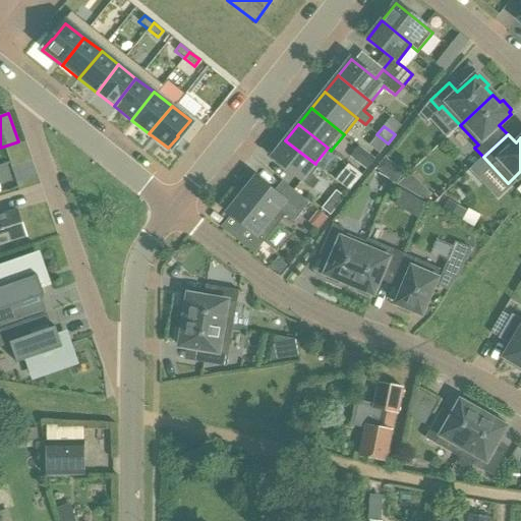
[(319,166),(315,163),(315,164),(285,140),(272,158),(313,190),(320,182),(310,176),(319,166)]
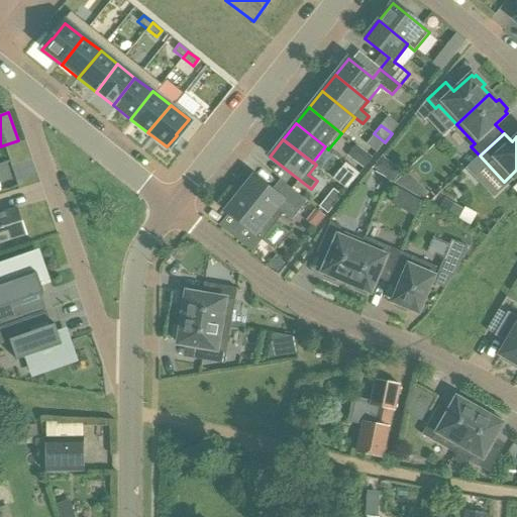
[(382,169),(373,184),(391,195),(400,180),(382,169)]
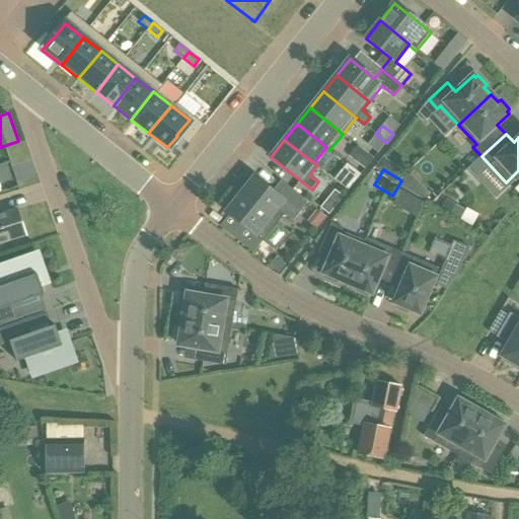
[(345,173),(338,182),(348,191),(355,181),(345,173)]
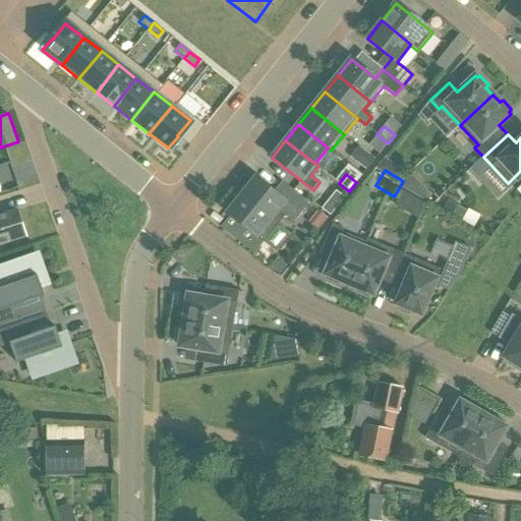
[(405,187),(421,201),(432,189),(416,175),(405,187)]
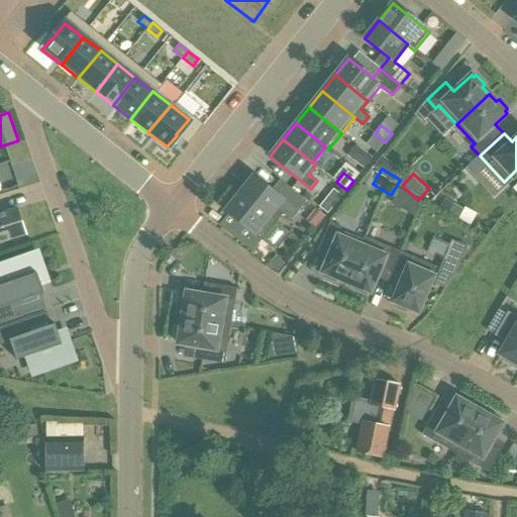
[(286,185),(278,196),(253,177),(239,194),(276,223),(283,214),(292,220),(307,202),(286,185)]
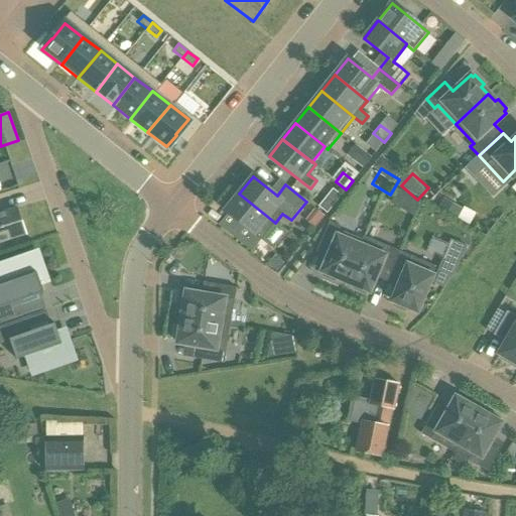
[(261,240),(275,223),(239,194),(225,211),(245,227),(243,230),(248,234),(250,232),(261,240)]
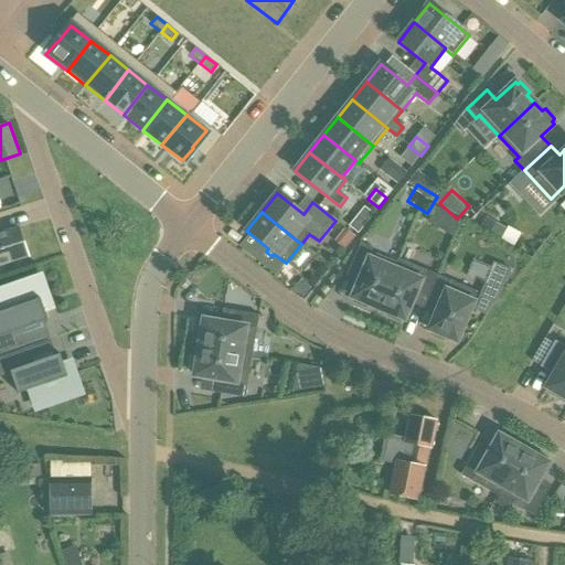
[(0,265),(29,257),(19,227),(0,233),(0,265)]
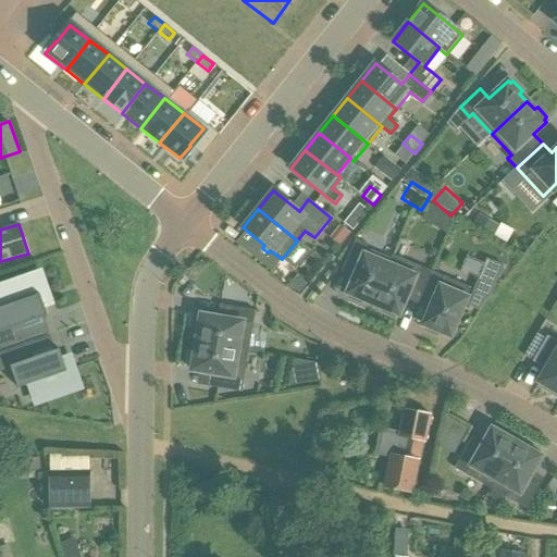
[(366,249),(368,245),(356,239),(345,264),(357,270),(347,294),(350,295),(348,298),(361,304),(362,300),(372,305),(391,260),(366,249)]
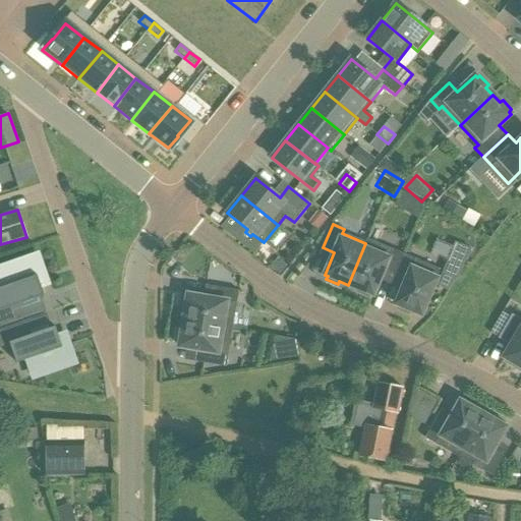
[(463,224),(456,242),(487,253),(495,235),(463,224)]
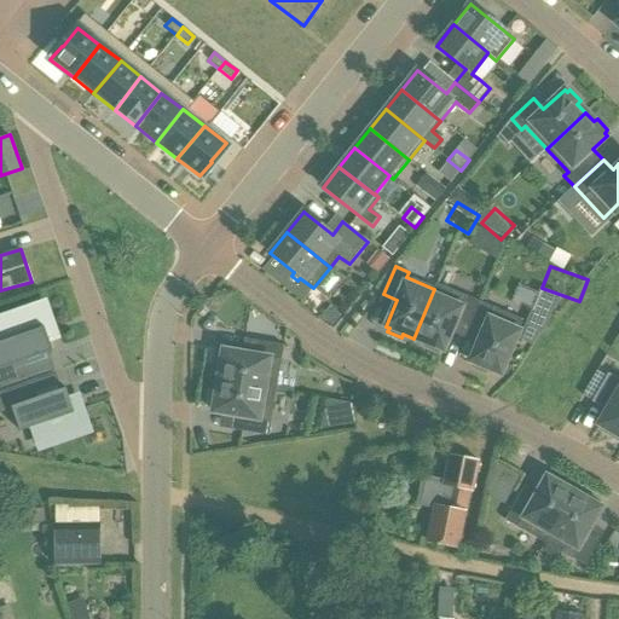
[(437,284),(435,287),(434,289),(414,339),(426,343),(424,347),(438,353),(440,350),(444,351),(455,324),(468,330),(480,302),(437,284)]
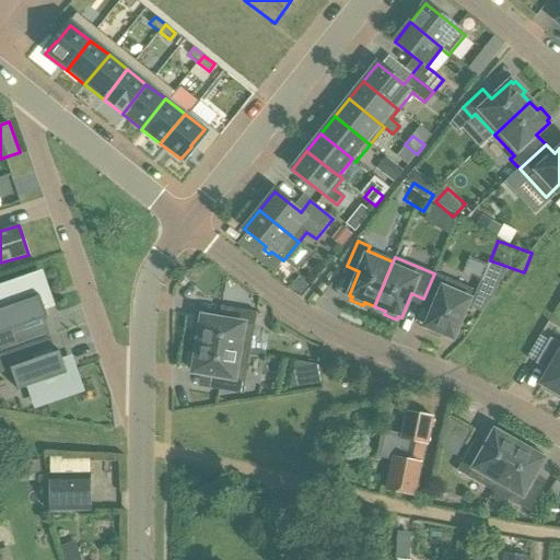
[(452,339),(473,290),(434,273),(423,299),(435,303),(426,327),(429,328),(427,333),(440,338),(441,334),(452,339)]
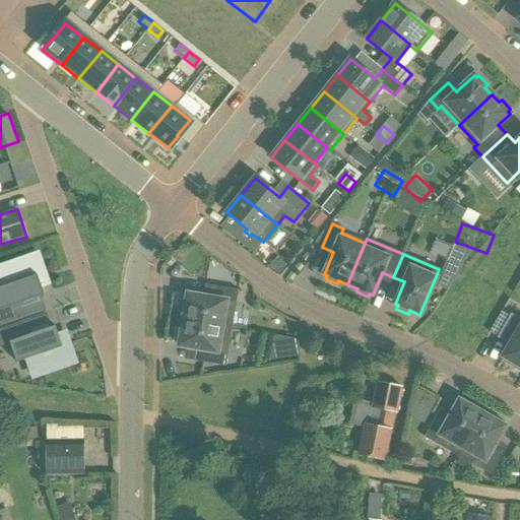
[(44,279),(37,256),(0,267),(0,272),(3,283),(0,284),(0,320),(42,307),(38,295),(43,293),(39,281),(44,279)]
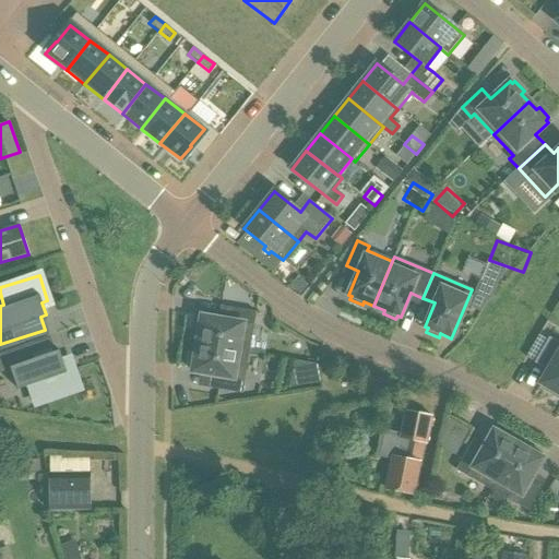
[(480,310),(492,294),(476,286),(468,305),(480,310)]
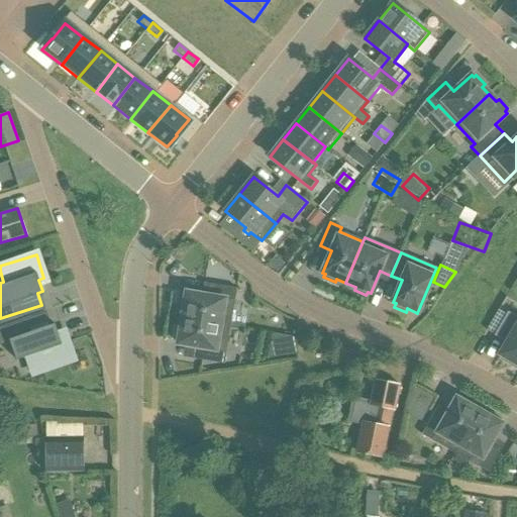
[(230,326),(236,289),(212,285),(210,296),(186,292),(186,295),(182,295),(180,307),(184,308),(182,318),(230,326)]
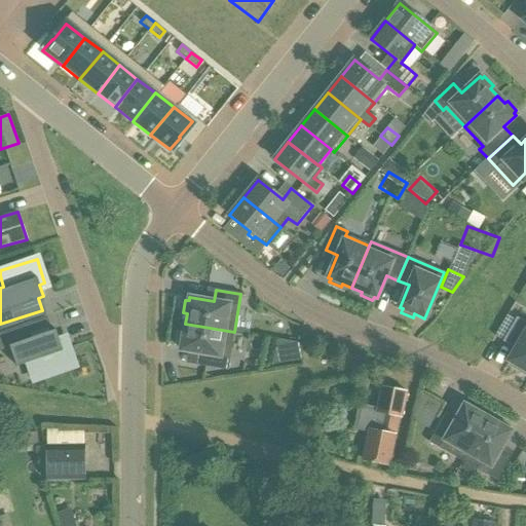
[(48,328),(43,315),(0,328),(0,343),(8,341),(14,361),(26,357),(31,372),(69,360),(62,337),(57,338),(52,327),(48,328)]
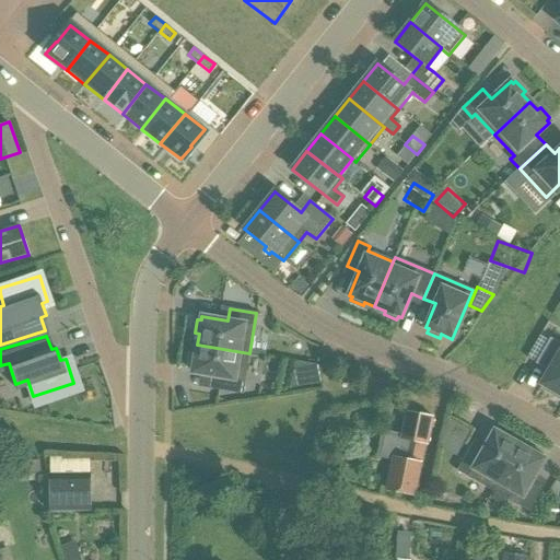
[(559,343),(550,339),(536,363),(548,371),(541,384),(543,385),(540,388),(556,397),(558,394),(559,395),(559,343)]
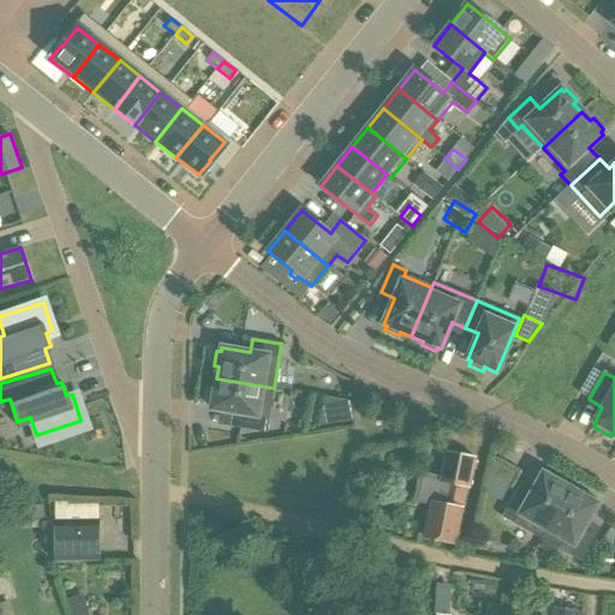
[(266,434),(274,388),(216,378),(214,390),(210,389),(208,405),(212,406),(212,410),(239,415),(237,428),(266,434)]
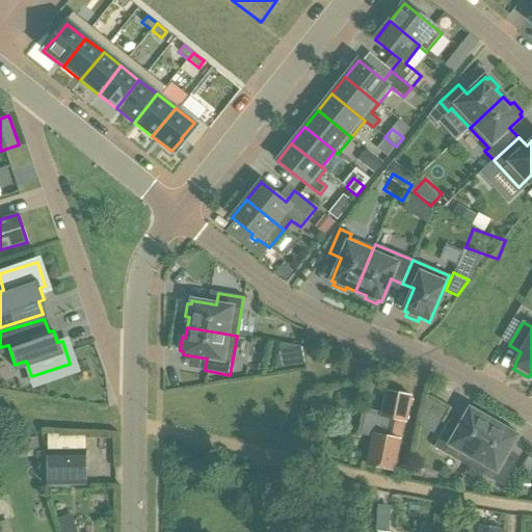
[(293,345),(290,367),(306,364),(308,348),(293,345)]
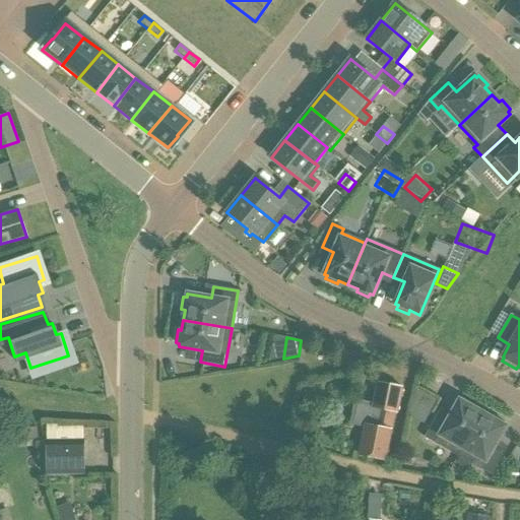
[(361,424),(365,425),(359,455),(384,460),(394,412),(396,413),(402,388),(377,382),(372,407),(365,406),(361,424)]
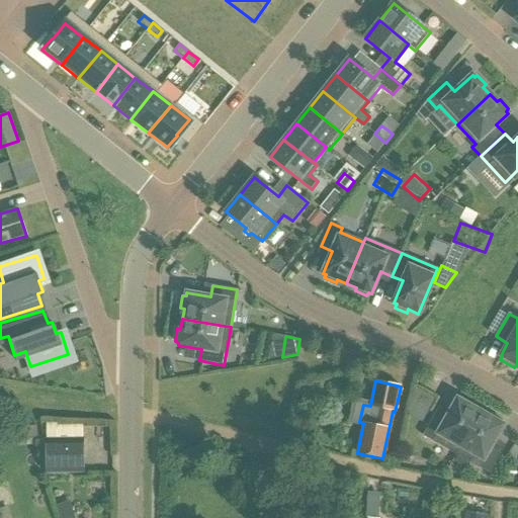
[(456,455),(459,450),(458,450),(480,412),(471,407),(472,404),(461,398),(459,401),(457,399),(445,419),(435,414),(422,436),(456,455)]
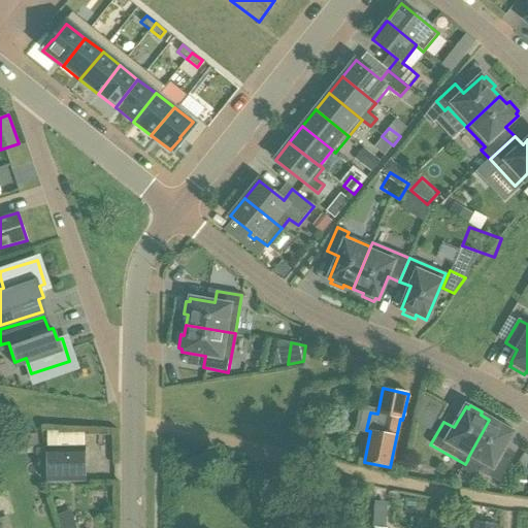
[(467,459),(468,459),(481,467),(479,471),(498,483),(512,460),(500,454),(513,433),(509,431),(512,428),(500,422),(498,425),(489,420),(467,459)]
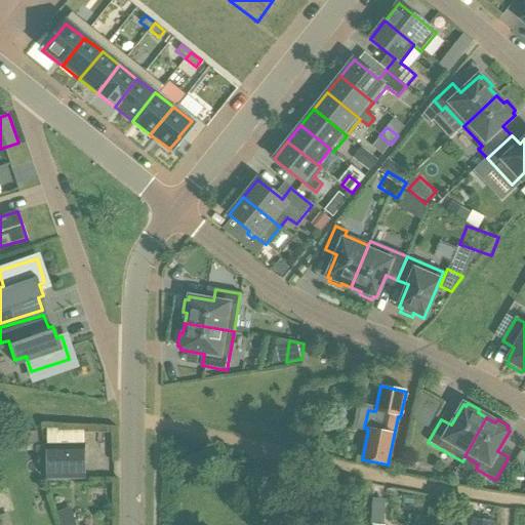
[(17,453),(39,451),(37,431),(15,434),(17,453)]
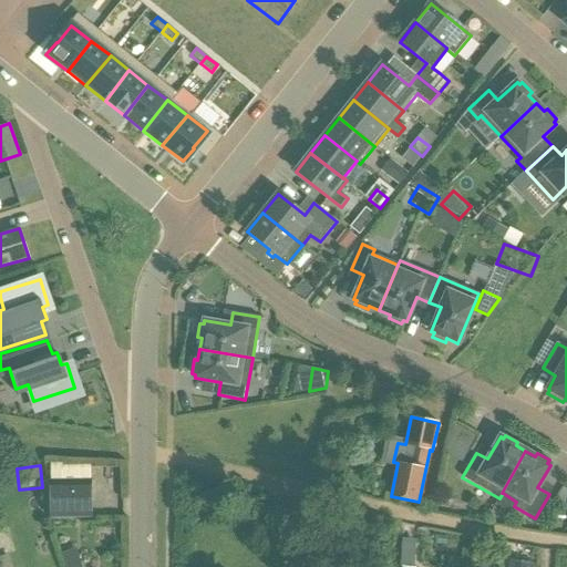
[(114,502),(124,502),(123,474),(113,475),(114,502)]
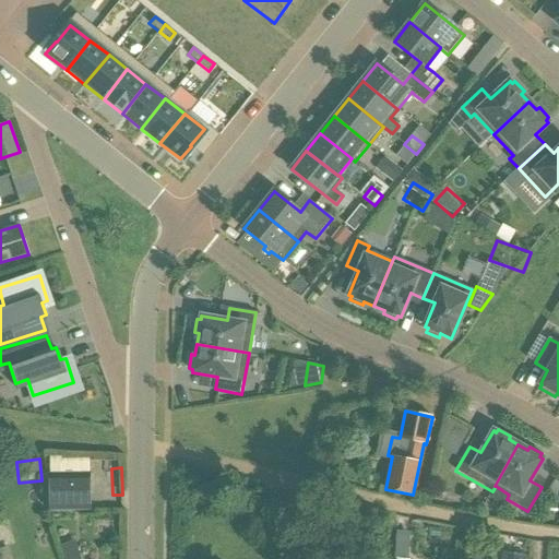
[(48,473),(49,511),(91,510),(91,472),(48,473)]
